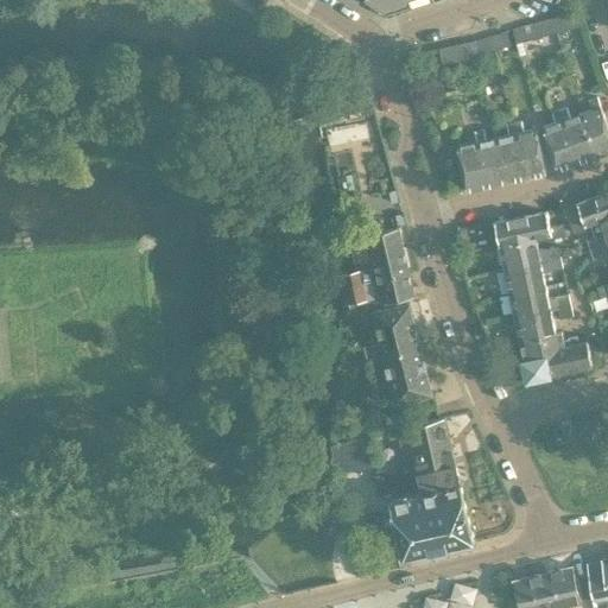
[(372,0),(388,11),(388,0),(372,0)]
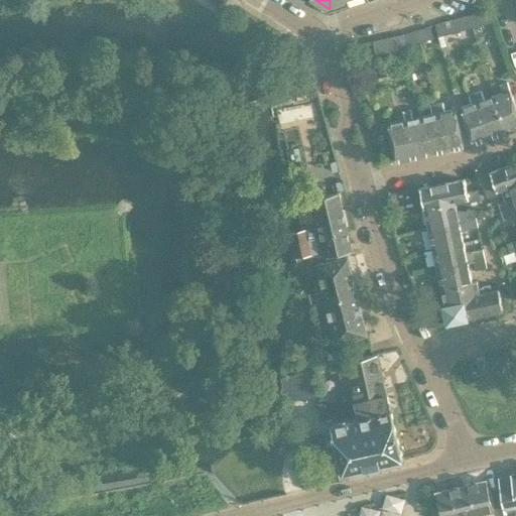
[(330,0),(330,9),(351,2),(350,0),(330,0)]
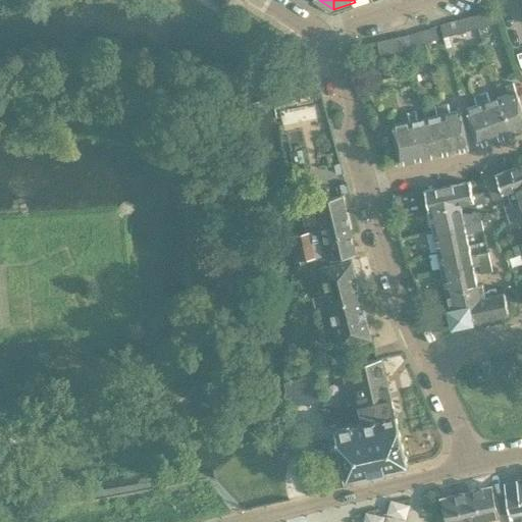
[(496,11),(475,17),(478,28),(499,22),(496,11)]
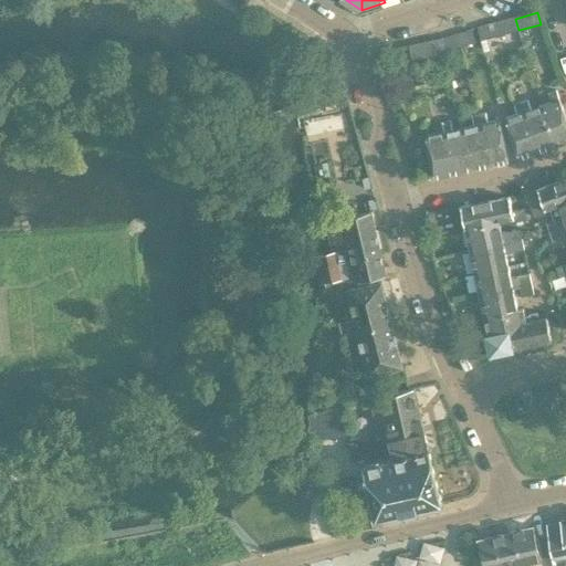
[(519,30),(515,19),(478,29),(481,41),(519,30)]
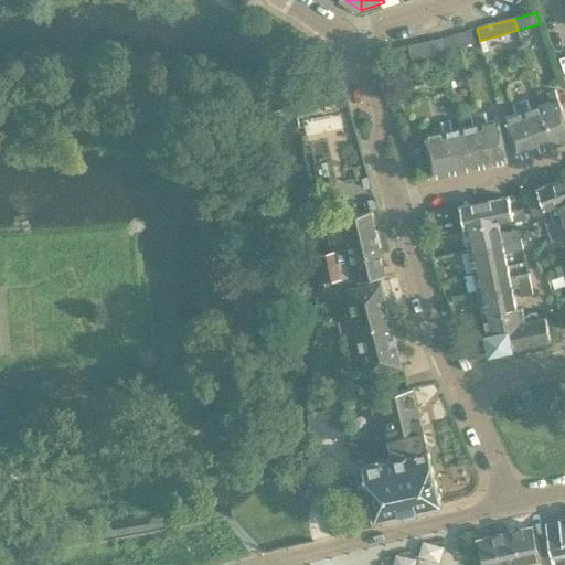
[(456,35),(459,46),(475,42),(471,31),(456,35)]
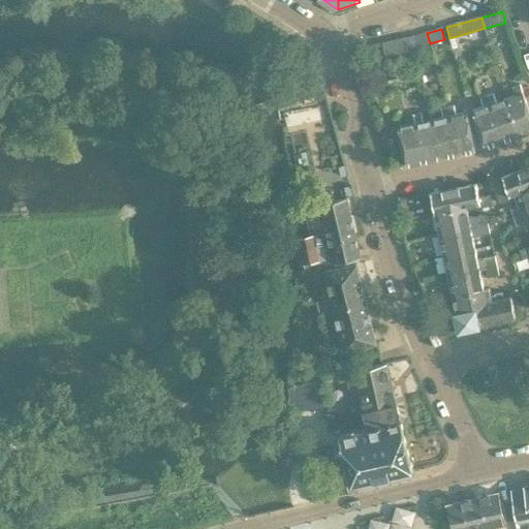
[(412,37),(415,48),(430,43),(427,33),(412,37)]
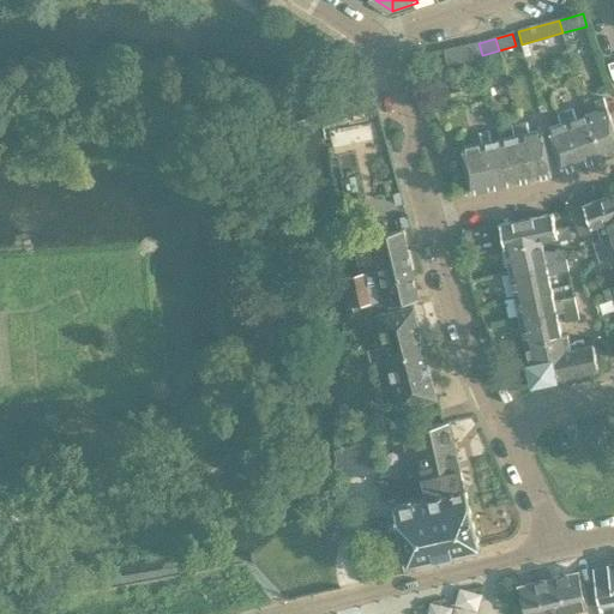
[(483,59),(482,55),(479,43),(444,49),(446,65),(483,59)]
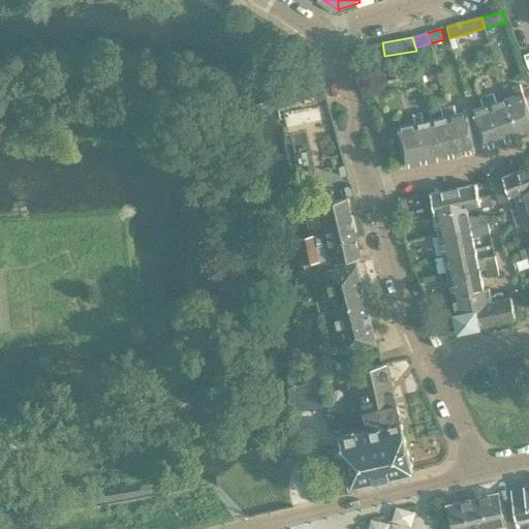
[(515,95),(506,98),(519,135),(528,131),(528,110),(523,93),(520,85),(512,87),(515,95)]
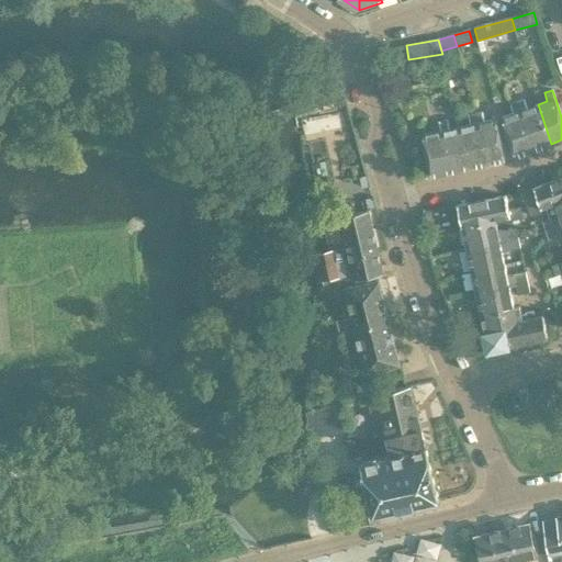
[(551,144),(538,104),(527,109),(524,100),(510,104),(514,113),(502,117),(516,157),(551,144)]
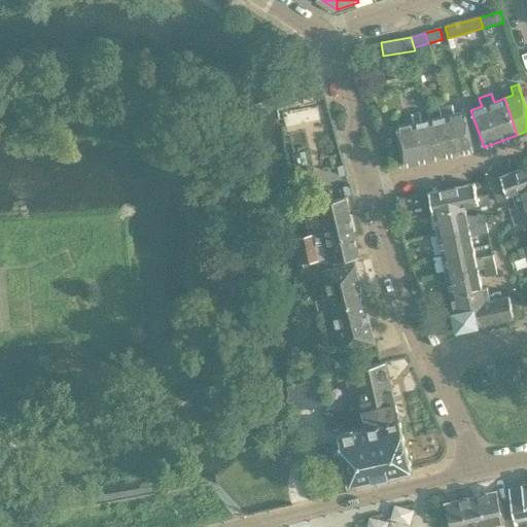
[(446,106),(456,153),(473,150),(465,111),(454,113),(453,105),(446,106)]
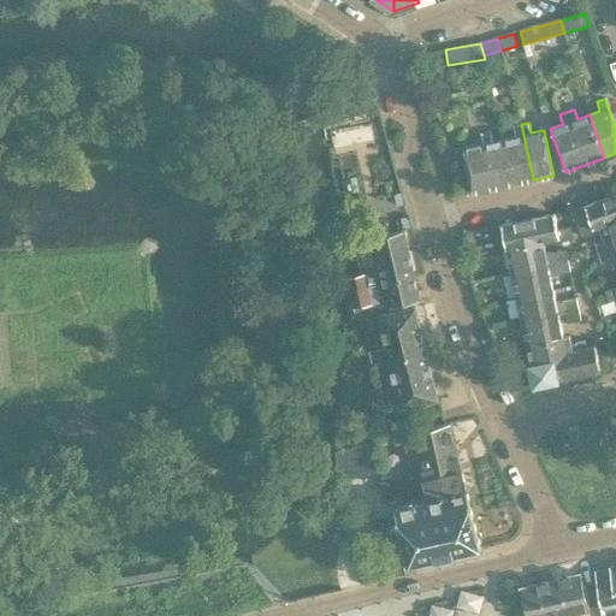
[(361,124),(329,132),(335,149),(366,141),(361,124)]
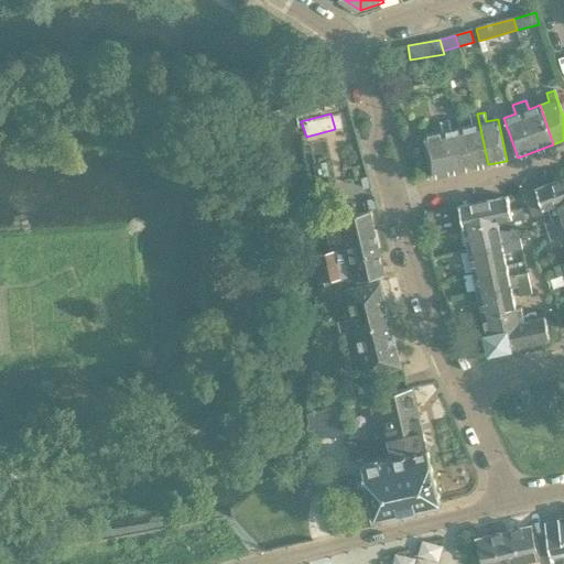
[(488,164),(477,114),(470,116),(473,125),(462,127),(470,169),(488,164)]
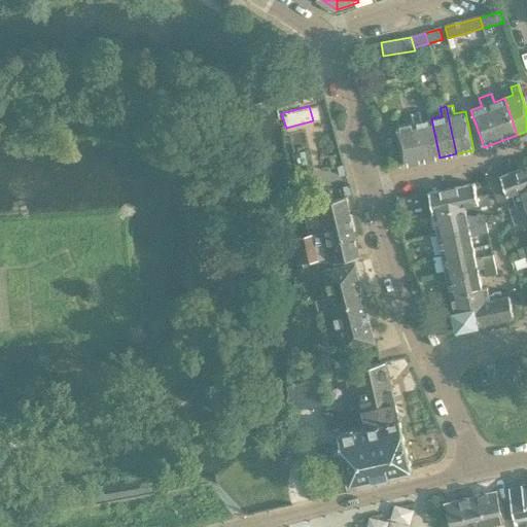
[(440,157),(431,118),(421,120),(419,112),(412,114),(414,123),(396,126),(405,165),(440,157)]
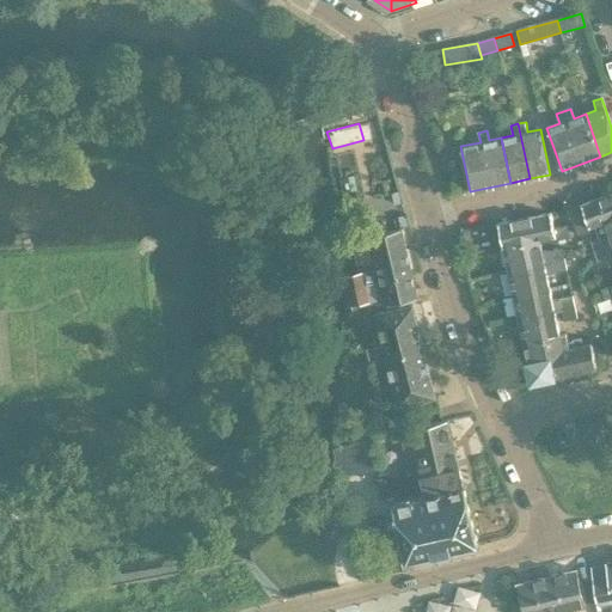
[(589,227),(595,225),(605,221),(611,219),(611,193),(581,204),(586,218),(574,222),(577,236),(591,231),(589,227)]
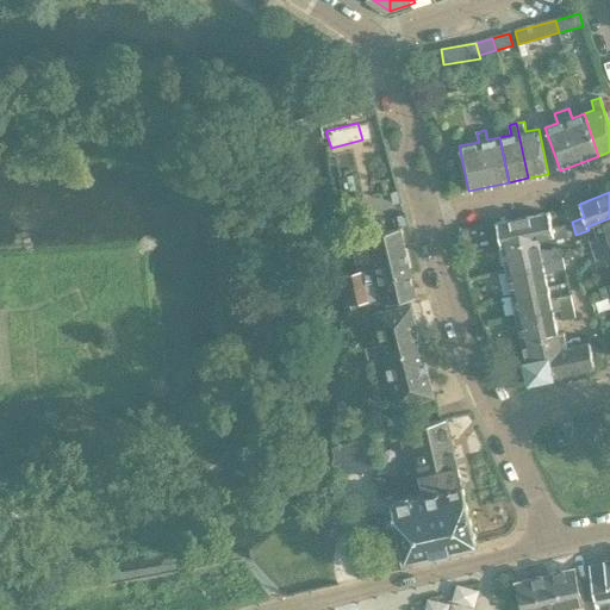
[(537,240),(554,236),(555,240),(568,236),(565,224),(552,226),(548,212),(496,223),(500,246),(537,238),(537,240)]
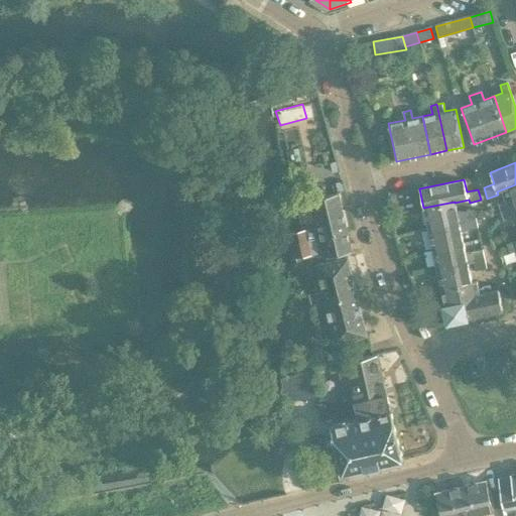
[(497,203),(501,212),(515,206),(515,184),(510,186),(502,189),(505,200),(497,203)]
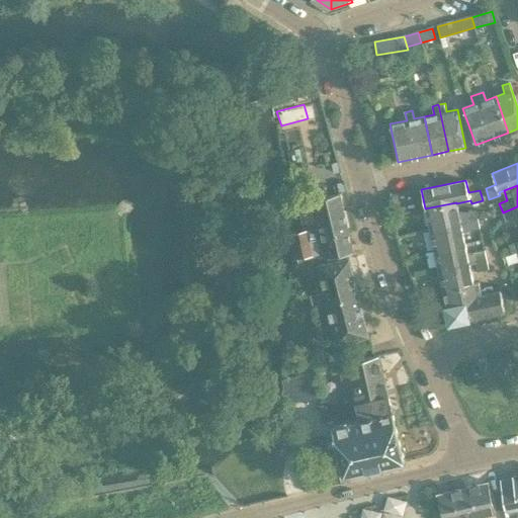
[(307,231),(290,235),(295,260),(318,255),(327,253),(329,258),(348,254),(353,253),(340,193),(299,202),(307,231)]
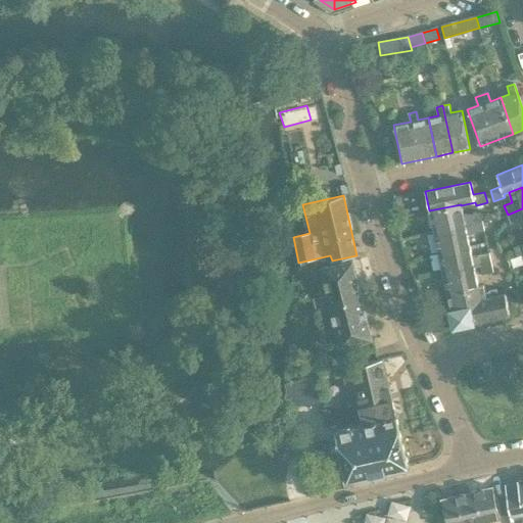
[(461,204),(429,210),(429,211),(430,211),(434,232),(465,225),(471,224),(482,222),(480,211),(463,216),(461,205),(461,204)]
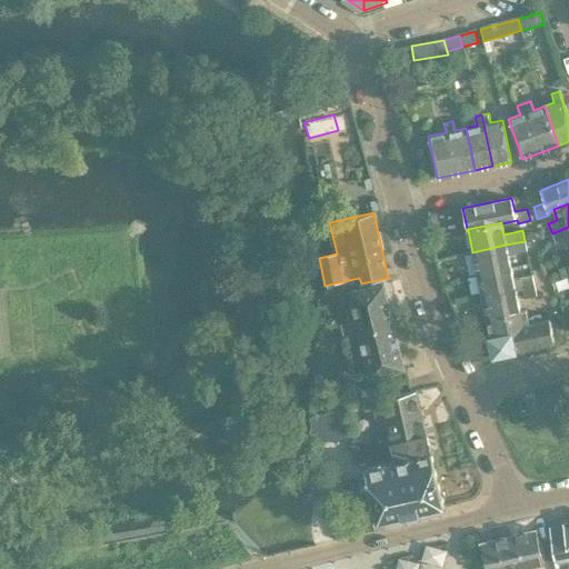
[(568,227),(552,233),(556,243),(568,238),(568,227)]
